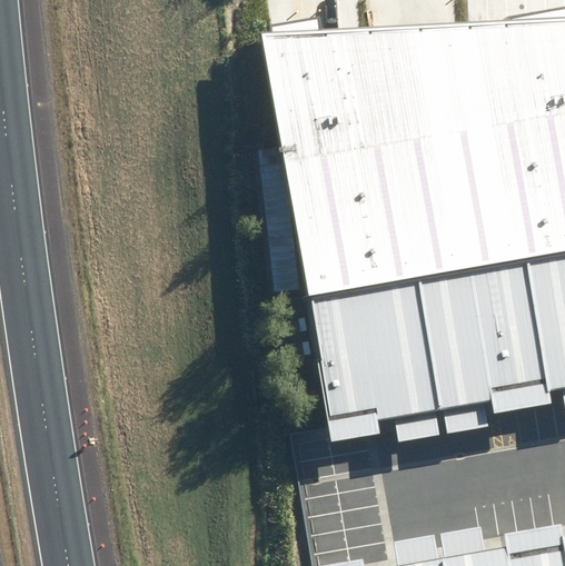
[(564,16),(525,18),(564,251),(564,16)]
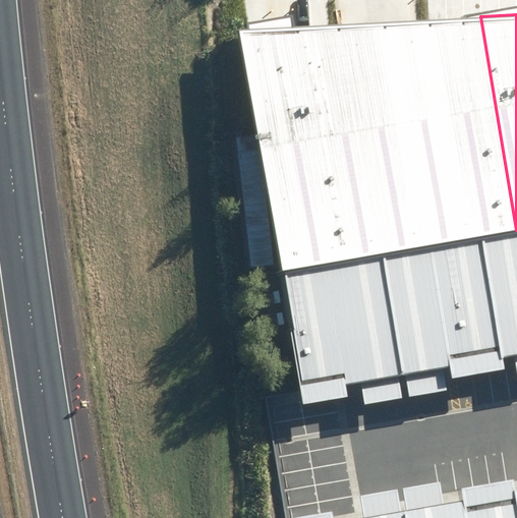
[(516,230),(480,16),(402,20),(384,21),(421,246),(479,236),(516,230)]
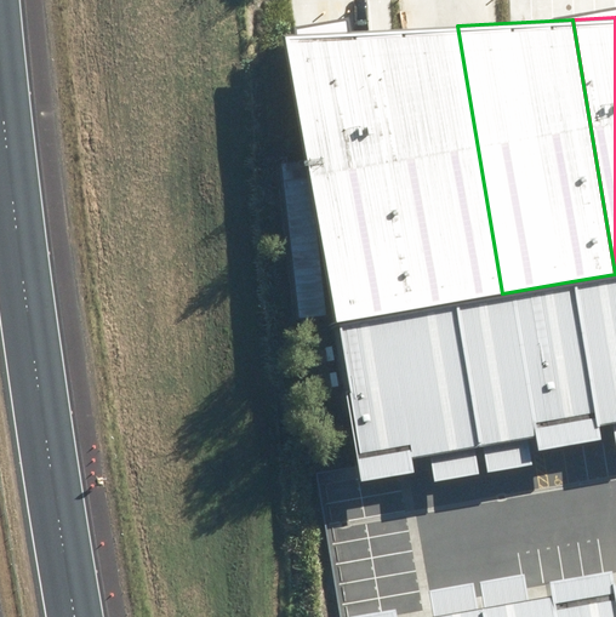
[(502,293),(457,26),(433,27),(285,35),(334,323),(456,302),(502,293)]
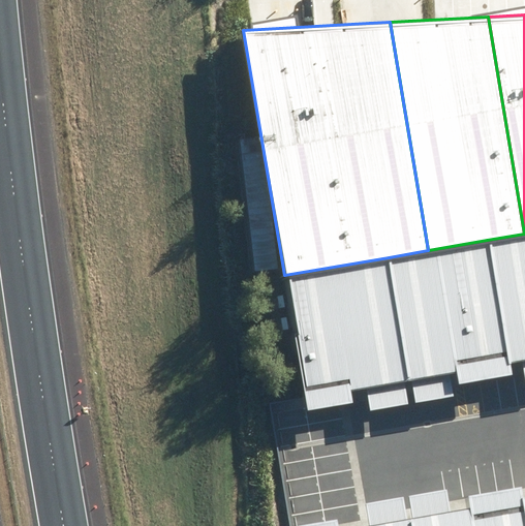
[(524,234),(487,240),(510,370),(524,367),(524,234)]
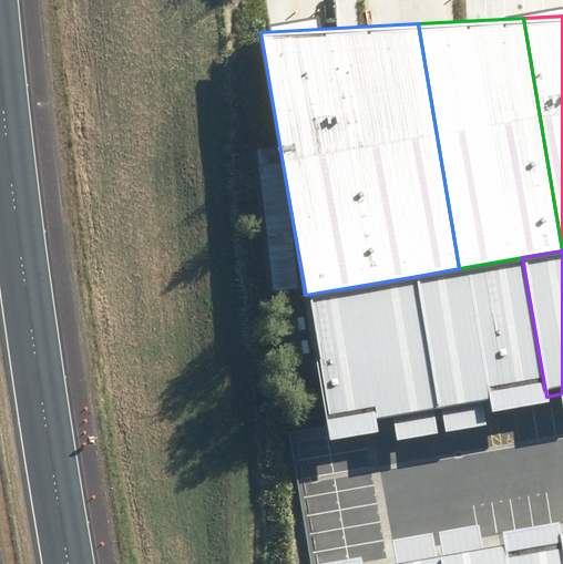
[(546,397),(522,257),(459,268),(417,276),(440,417),(466,411),(546,397)]
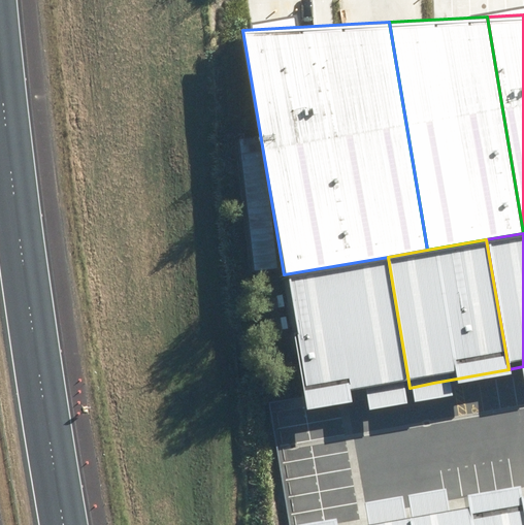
[(410,388),(388,257),(284,274),(305,406),(387,392),(410,388)]
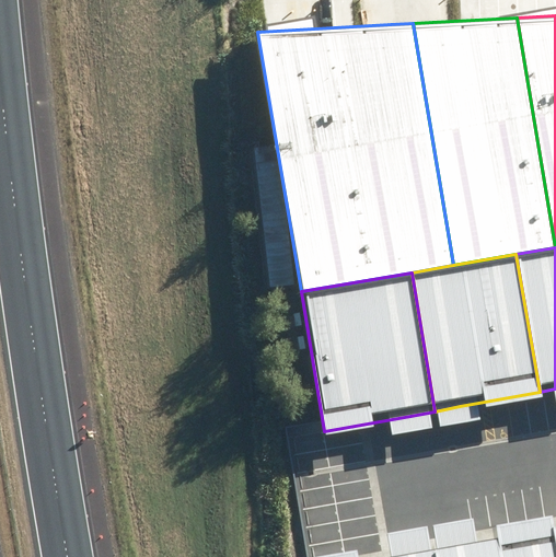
[(436,556),(555,556),(555,532),(553,517),(454,535),(433,538),(436,556)]
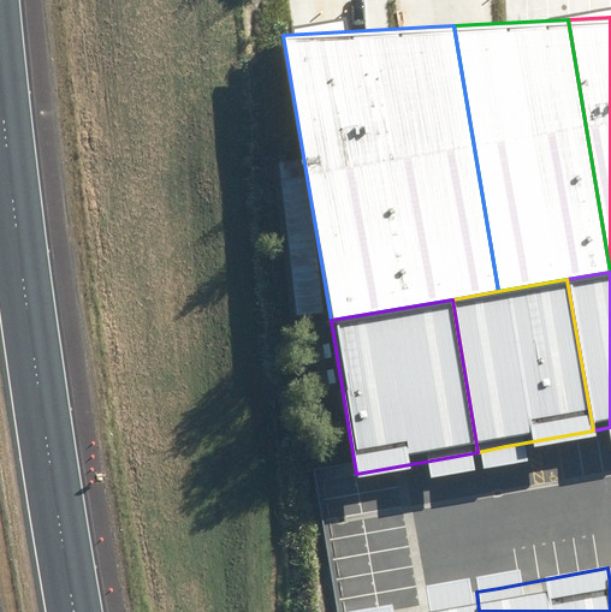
[(479,611),(476,592),(444,599),(369,611),(479,611)]
